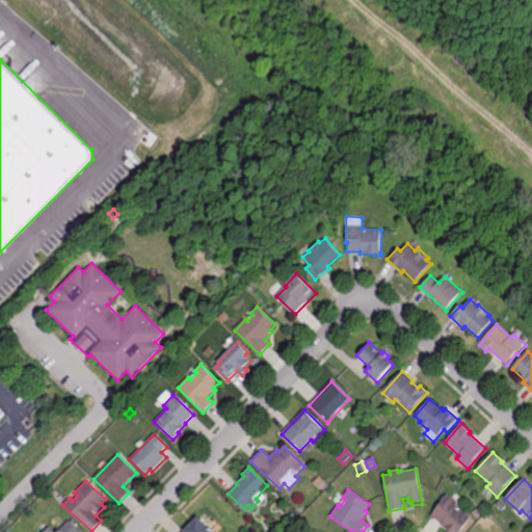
[(461,531),(449,531),(441,526),(442,525),(430,516),(446,495),(458,504),(455,506),(472,519),(461,531)]
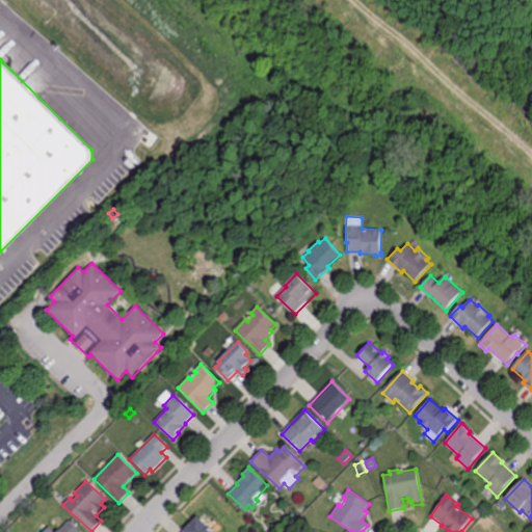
[(502,510),(496,505),(500,500),(506,506),(502,510)]
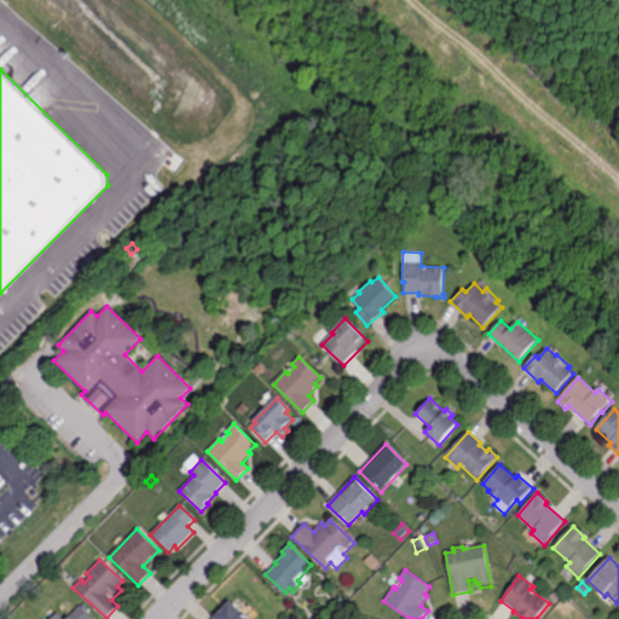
[(555,603),(549,597),(554,593),(560,600),(555,603)]
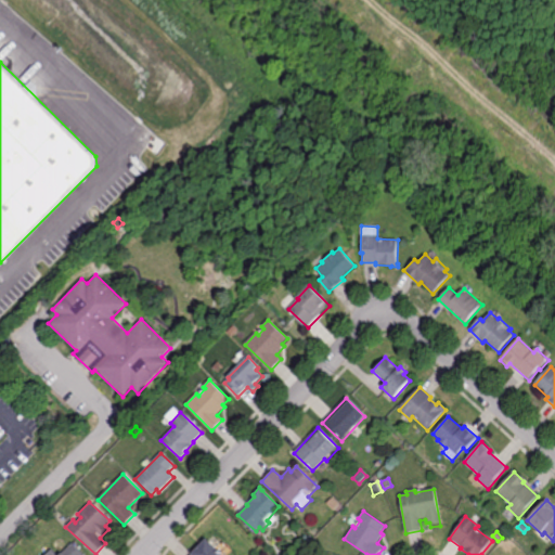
[(191,554),(206,540),(221,554),(191,554)]
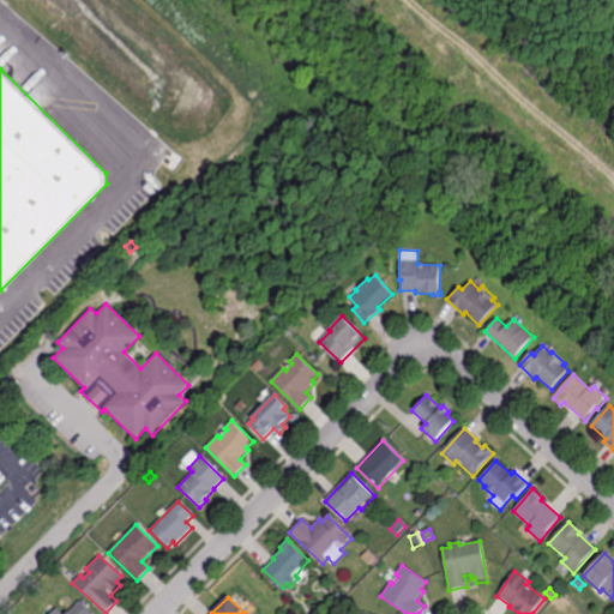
[(92,613),(67,613),(68,613),(80,601),(92,613)]
